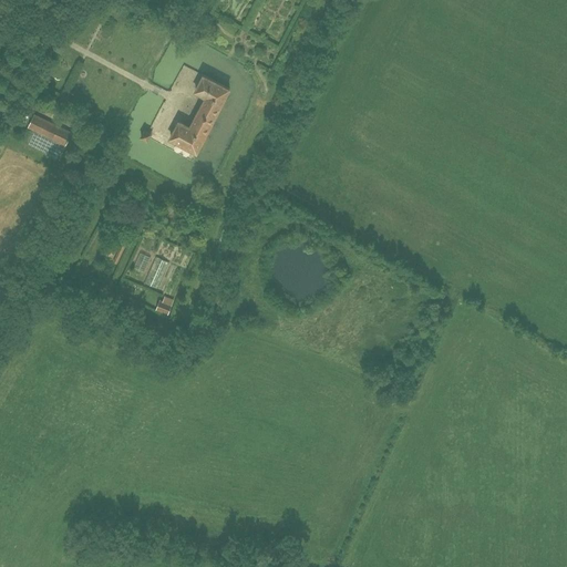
[(171,137),(197,152),(230,92),(204,78),(195,93),(206,99),(191,127),(179,121),(171,137)]
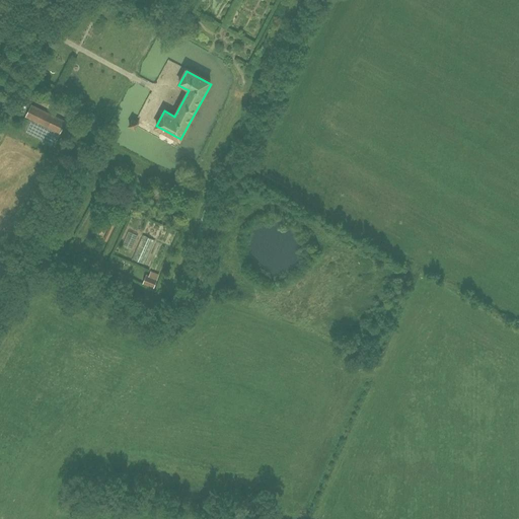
[(25,118),(61,134),(67,121),(31,104),(25,118)]
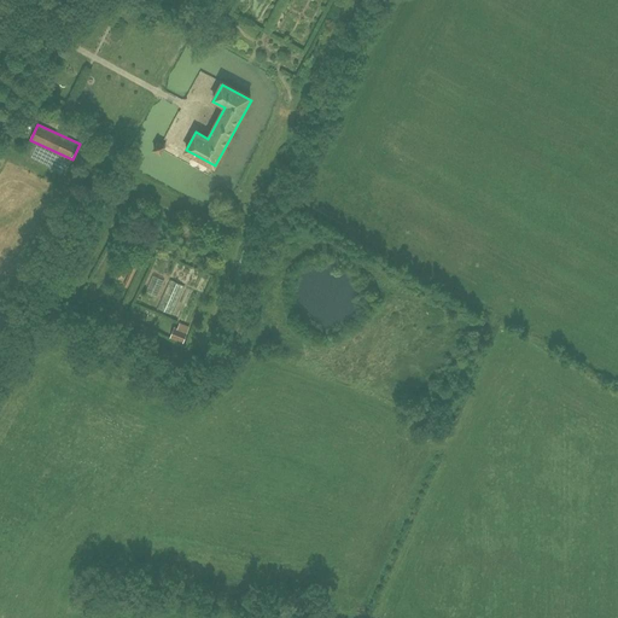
[(163,151),(165,146),(161,145),(158,143),(155,150),(162,153),(163,151)]
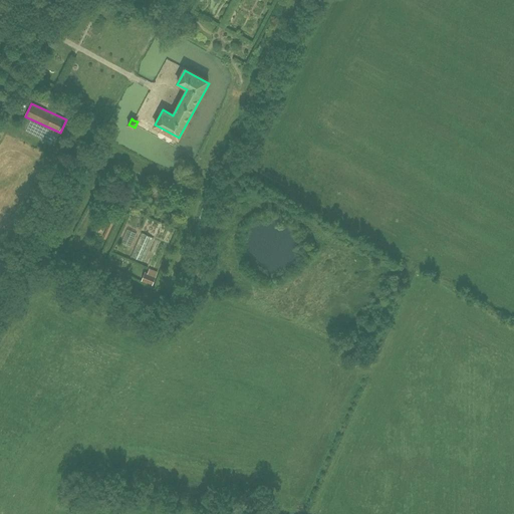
[(116,218),(112,216),(102,239),(106,240),(116,218)]
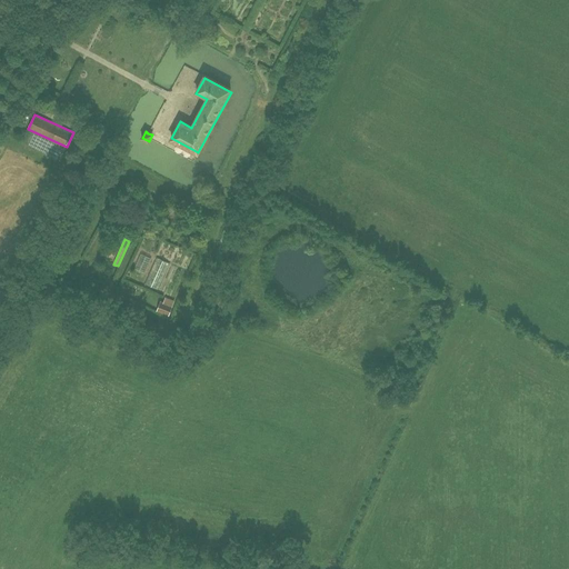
[(169,263),(157,258),(146,285),(158,290),(169,263)]
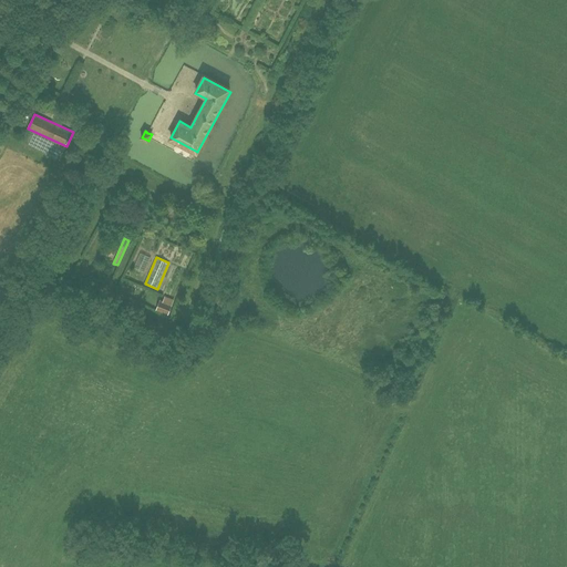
[(174,300),(165,297),(163,302),(160,301),(156,310),(168,316),(174,300)]
